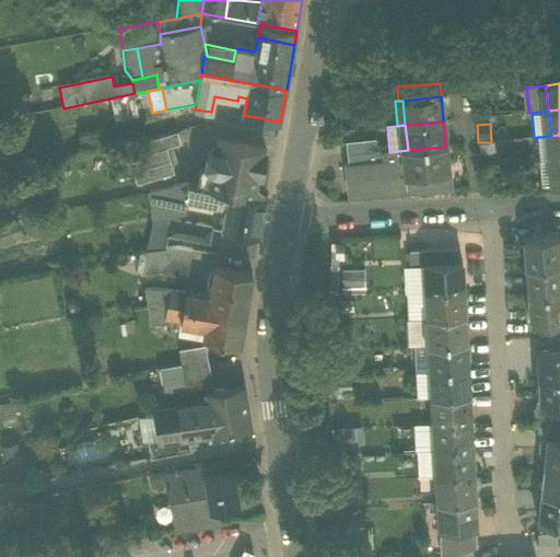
[(129,162),(137,186),(175,175),(167,150),(181,146),(177,134),(139,144),(143,158),(129,162)]
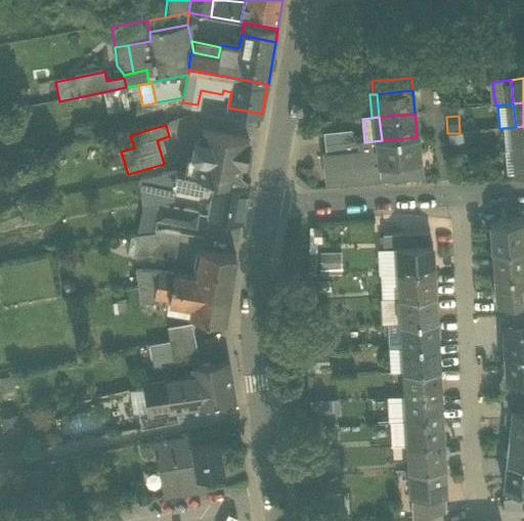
[(505,152),(518,150),(516,127),(503,128),(505,152)]
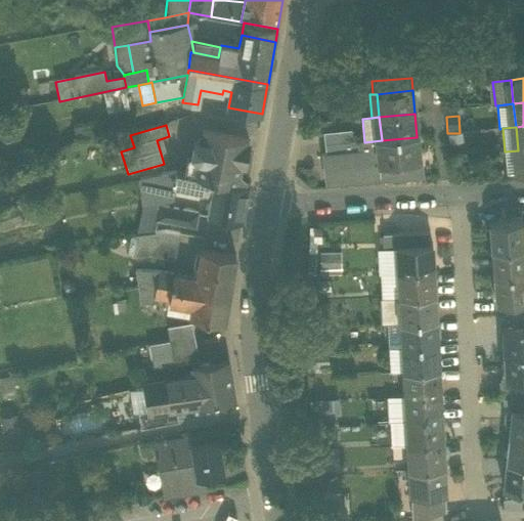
[(322,133),(323,146),(354,143),(353,131),(322,133)]
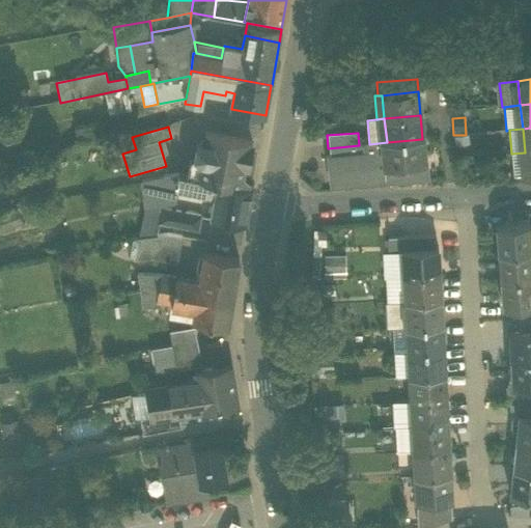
[(197,178),(244,188),(245,181),(242,175),(243,166),(248,167),(252,144),(205,135),(203,143),(197,145),(195,157),(200,161),(197,178)]
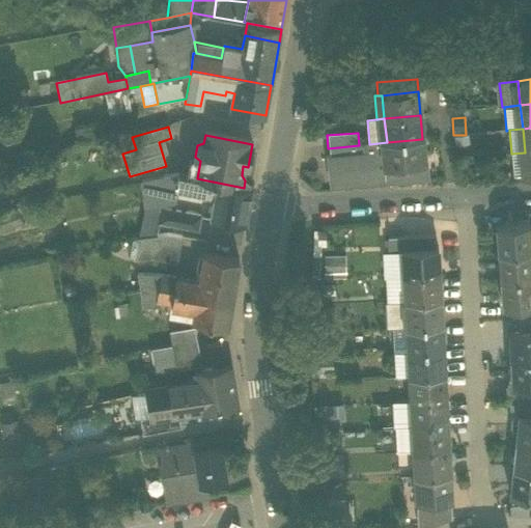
[(386,158),(387,167),(425,164),(422,139),(387,142),(388,158),(386,158)]
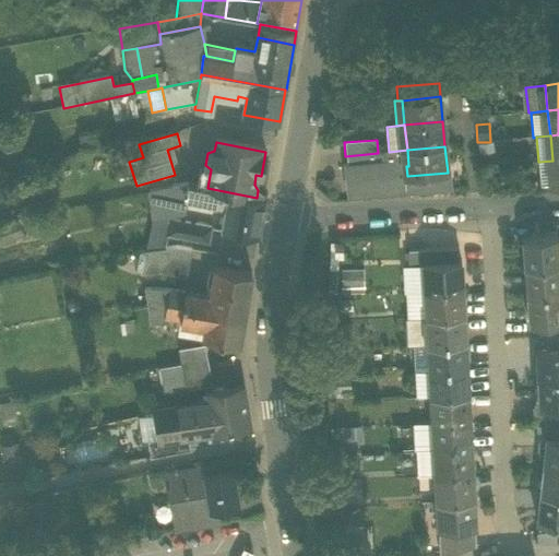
[(357,197),(408,191),(407,176),(406,166),(408,166),(407,150),(389,152),(378,153),(379,166),(346,169),(348,189),(348,194),(348,197),(357,197)]
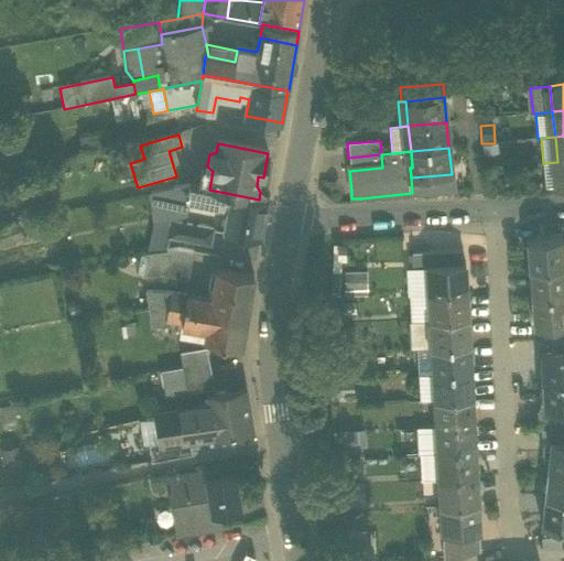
[(382,168),(381,154),(348,158),(349,171),(382,168)]
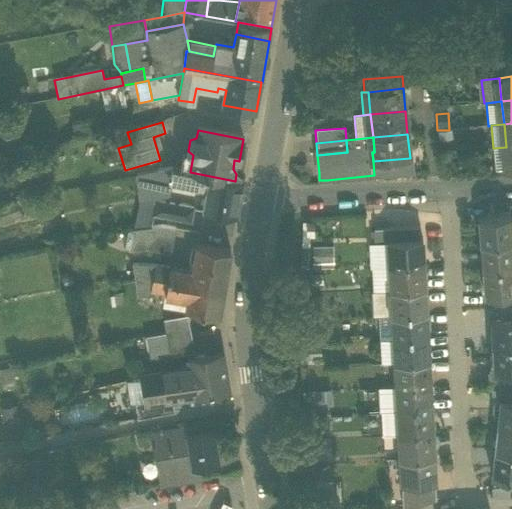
[(506,147),(493,148),(495,172),(508,171),(506,147)]
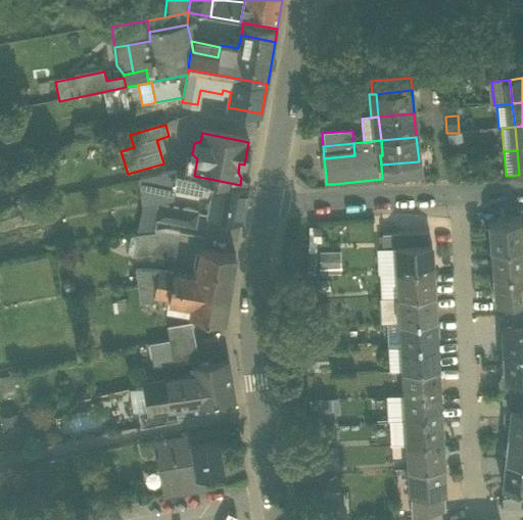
[(197,158),(192,154),(186,157),(183,175),(194,176),(197,158)]
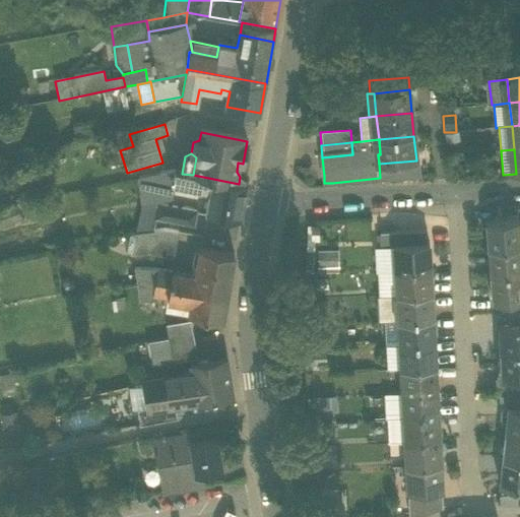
[(417,175),(416,160),(379,164),(380,178),(386,177),(386,178),(417,175)]
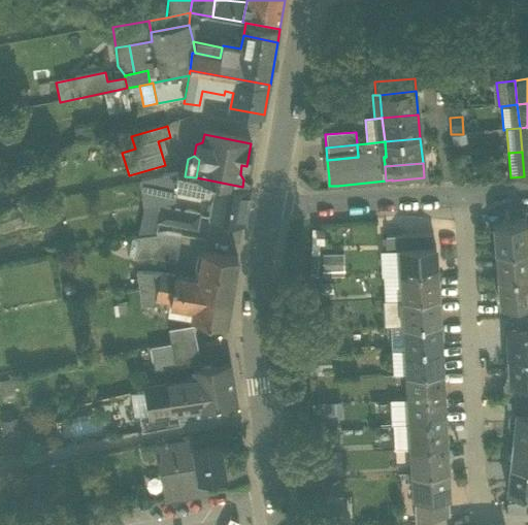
[(164,177),(159,204),(174,201),(174,198),(176,189),(175,189),(177,175),(164,177)]
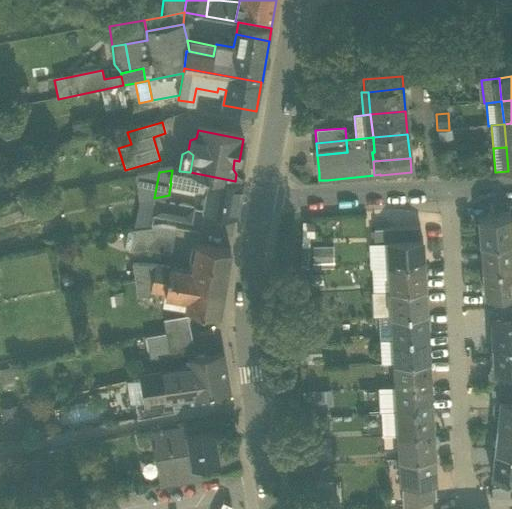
[(203,212),(236,218),(243,183),(210,177),(172,170),(170,183),(171,183),(196,188),(207,190),(203,212)]
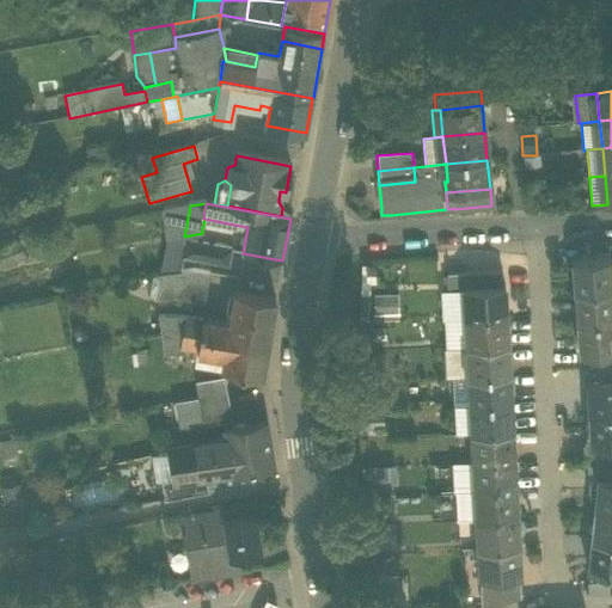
[(184,237),(190,206),(163,212),(166,245),(183,240),(202,235),(202,233),(184,237)]
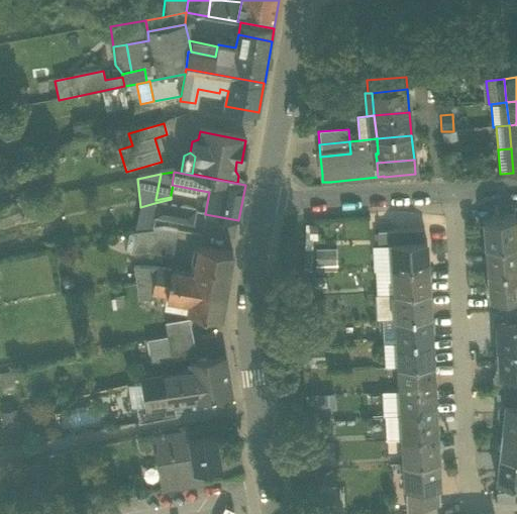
[(198,190),(173,185),(171,194),(196,199),(198,190)]
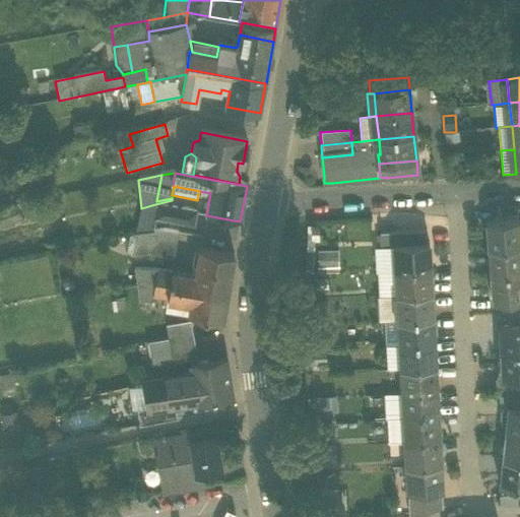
[(34,201),(21,203),(24,217),(37,215),(34,201)]
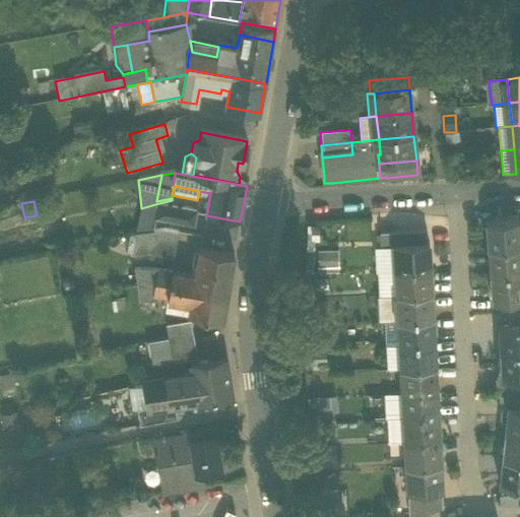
[(150,234),(155,204),(141,208),(135,236),(150,234)]
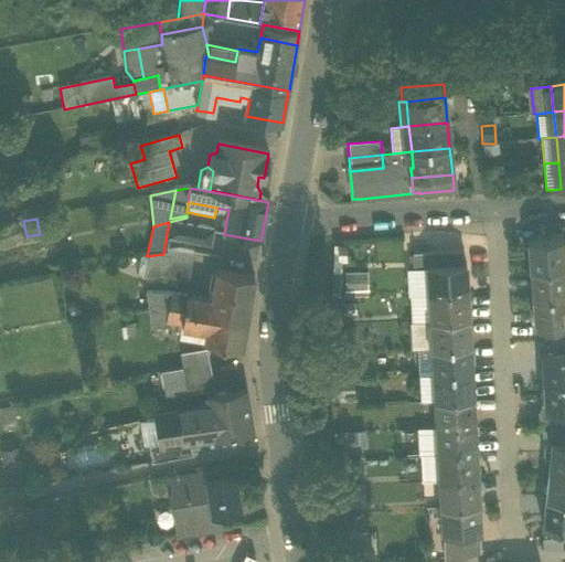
[(168,239),(185,242),(189,226),(171,223),(168,239)]
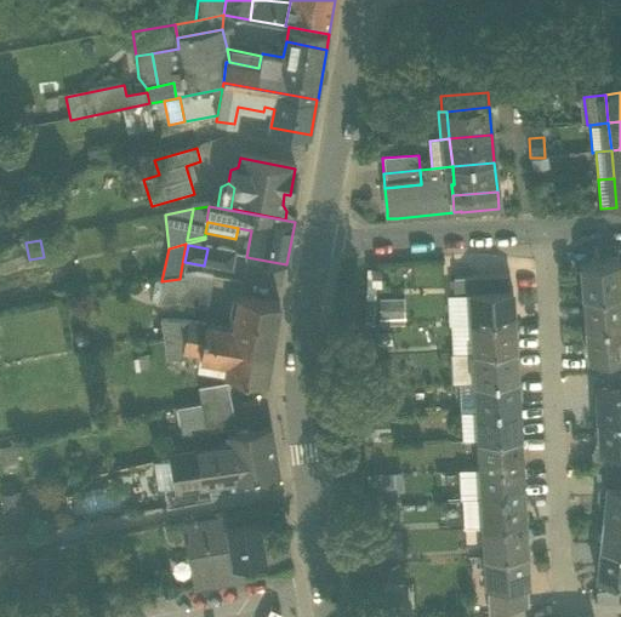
[(204,266),(229,270),(233,255),(208,249),(204,266)]
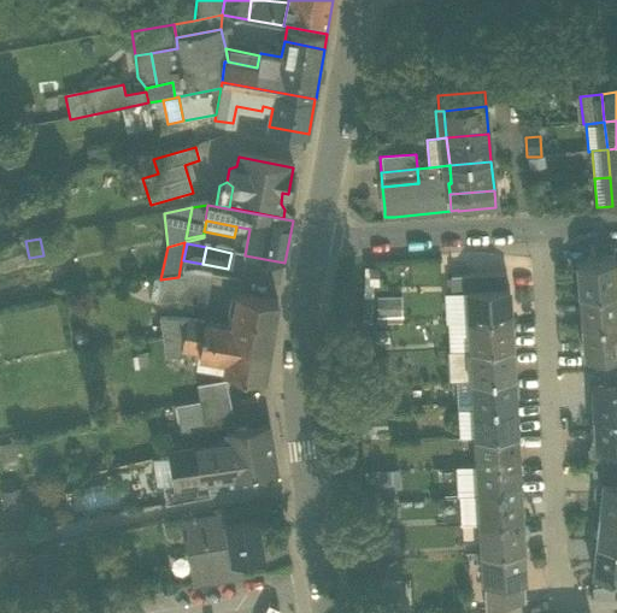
[(577,266),(580,296),(616,294),(616,280),(616,267),(616,263),(577,266)]
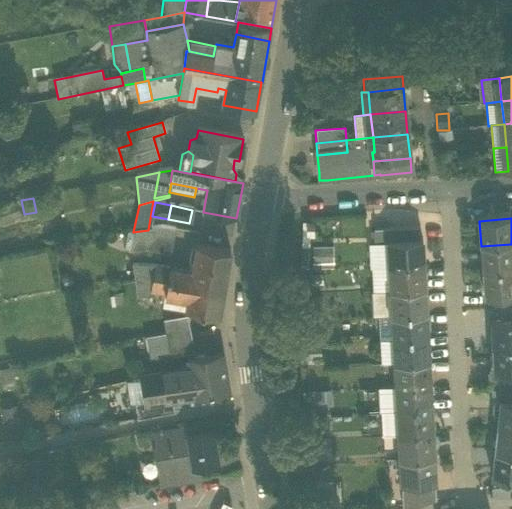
[(144,249),(172,254),(176,230),(162,227),(148,230),(144,249)]
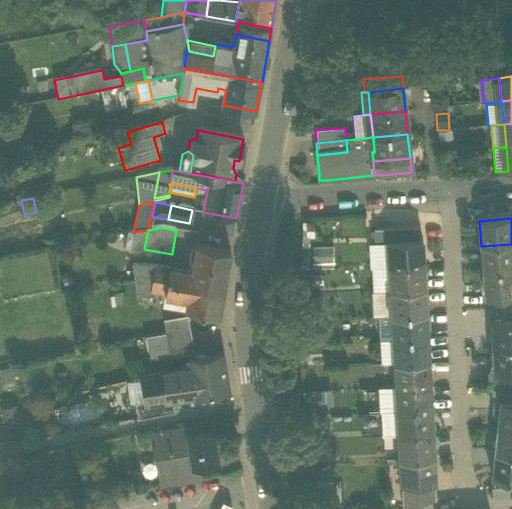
[(129,249),(144,249),(148,230),(133,232),(129,249)]
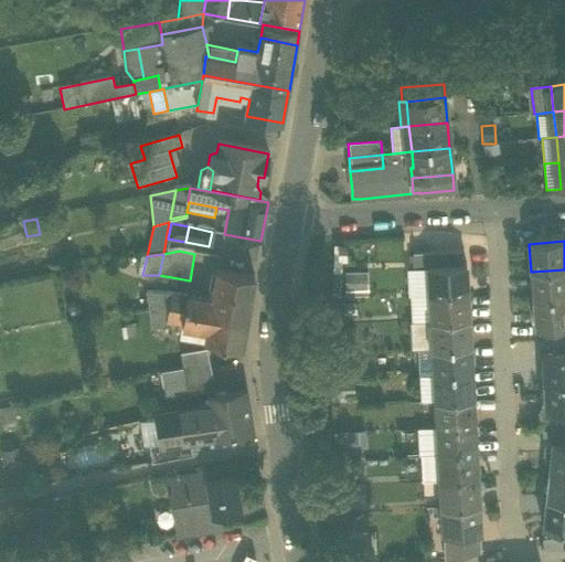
[(432,255),(433,271),(464,268),(462,254),(432,255)]
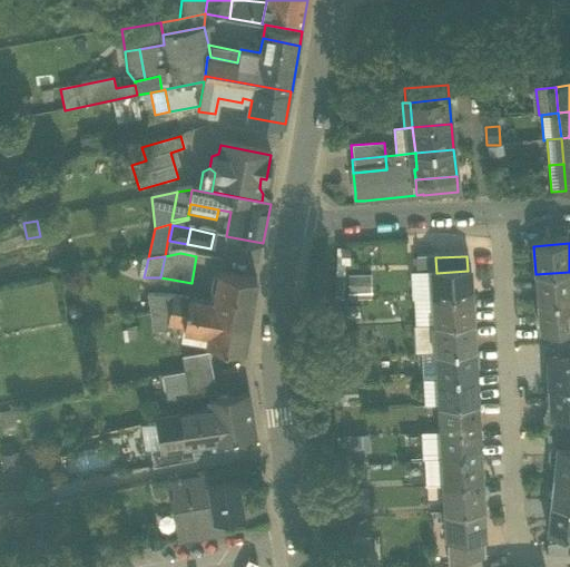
[(416,274),(433,273),(436,273),(435,257),(415,258),(416,274)]
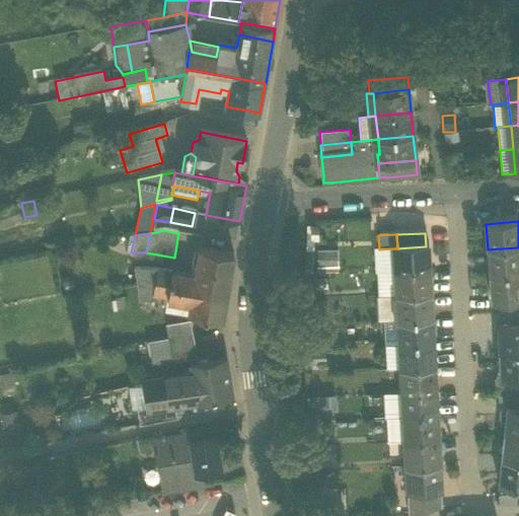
[(394,248),(396,273),(429,271),(428,246),(426,246),(397,248),(394,248)]
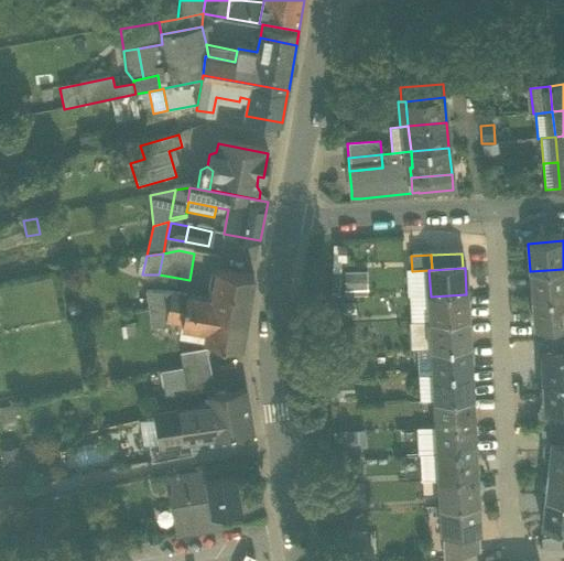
[(563,297),(563,269),(530,271),(532,300),(563,297)]
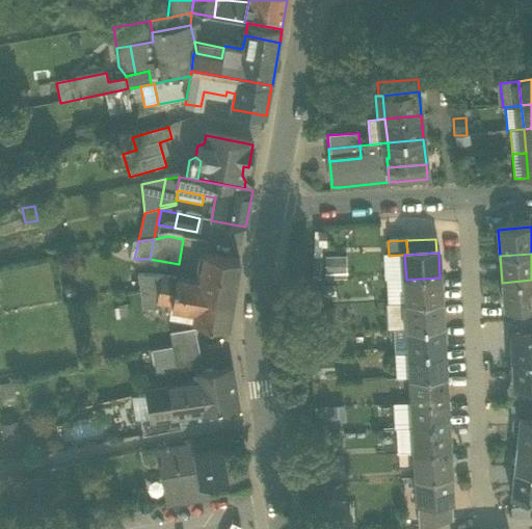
[(161,278),(159,290),(232,303),(239,261),(205,255),(200,283),(176,279),(175,280),(161,278)]
